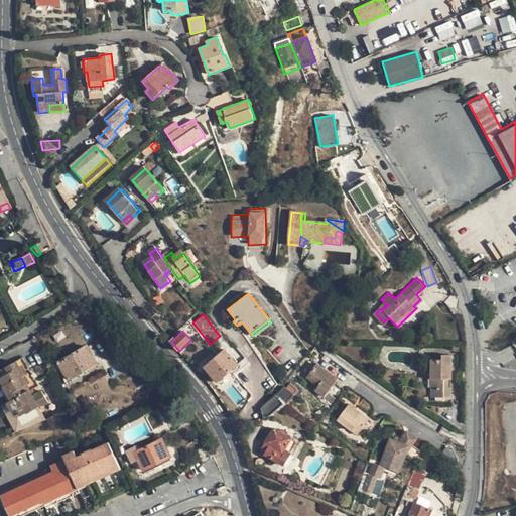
[(58,360),(51,364),(56,372),(57,371),(61,369),(68,381),(97,364),(87,347),(59,363),(58,360)]
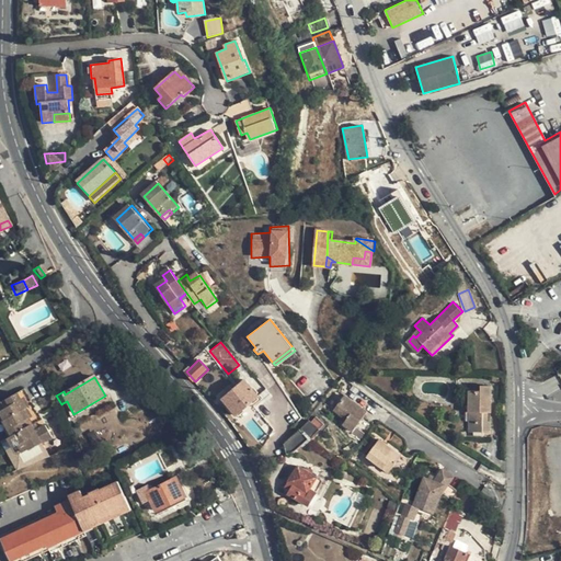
[(236,416),(260,396),(245,379),(221,399),(236,416)]
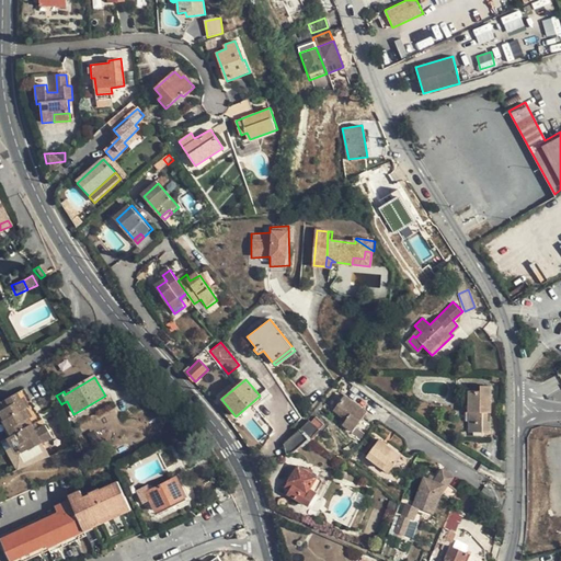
[(480,391),(469,391),(469,400),(490,391),(490,386),(480,386),(480,391)]
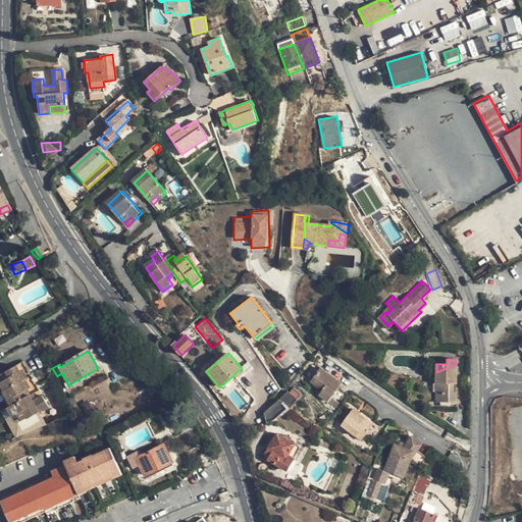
[(449,375),(456,375),(456,364),(436,372),(436,373),(449,373),(449,375)]
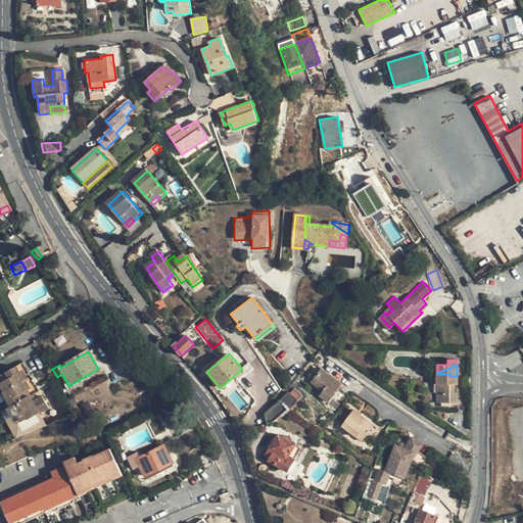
[(7,410),(15,425),(28,419),(29,421),(49,409),(43,397),(33,402),(21,383),(25,382),(15,368),(0,376),(0,384),(5,393),(3,394),(11,408),(7,410)]
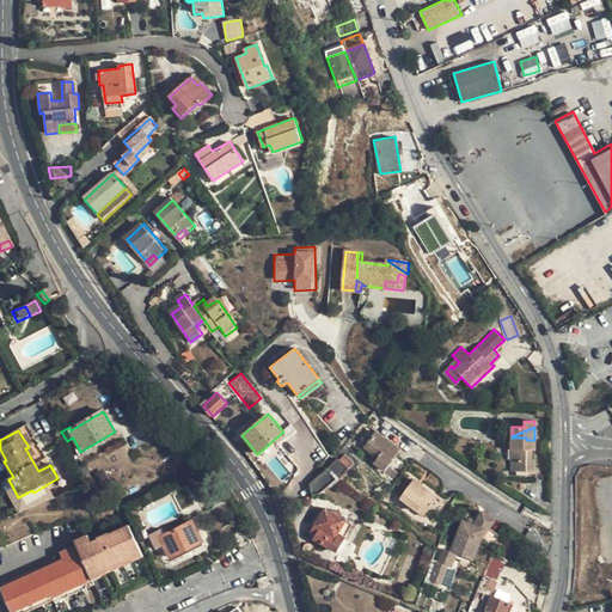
[(73,438),(68,440),(78,458),(117,436),(115,432),(80,452),(73,438)]
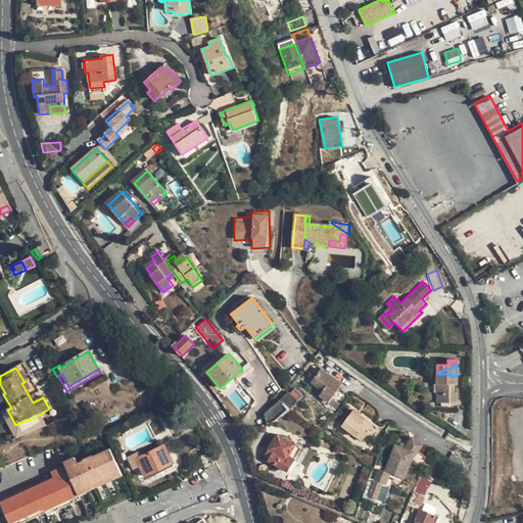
[(321,396),(340,410),(349,398),(340,390),(343,385),(322,370),(313,382),(324,391),(321,396)]
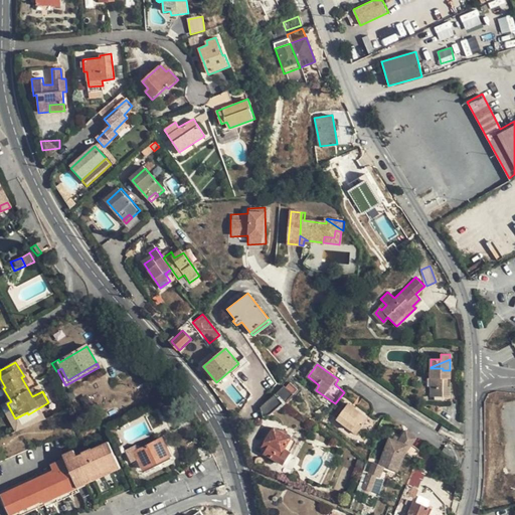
[(451,379),(450,370),(443,370),(443,368),(431,368),(431,378),(436,379),(436,386),(431,386),(431,395),(445,395),(450,395),(451,386),(448,387),(448,379),(451,379)]
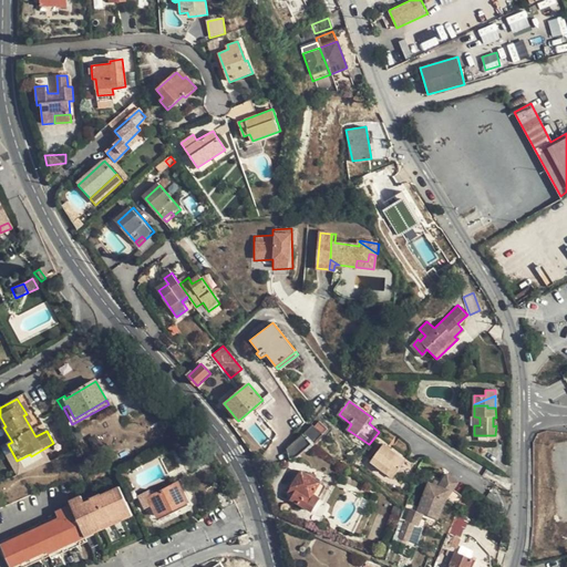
[(315,426),(313,424),(288,449),(291,459),(297,456),(327,429),(320,421),(315,426)]
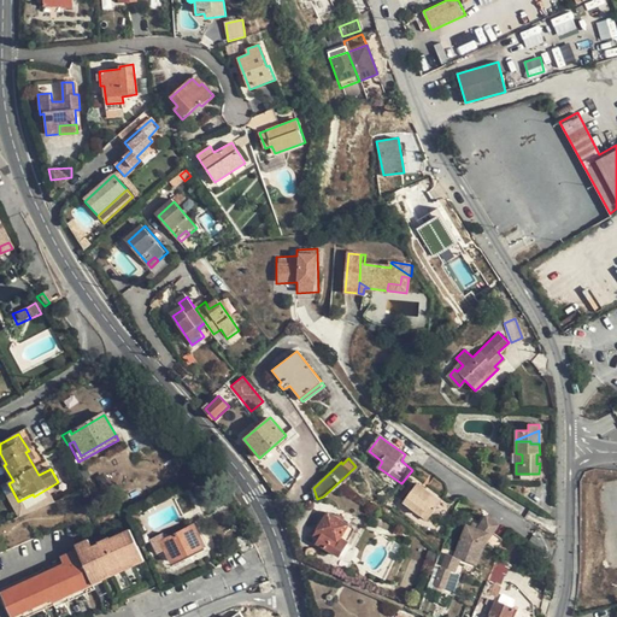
[(445,501),(442,504),(418,485),(405,503),(429,521),(436,511),(444,517),(452,506),(445,501)]
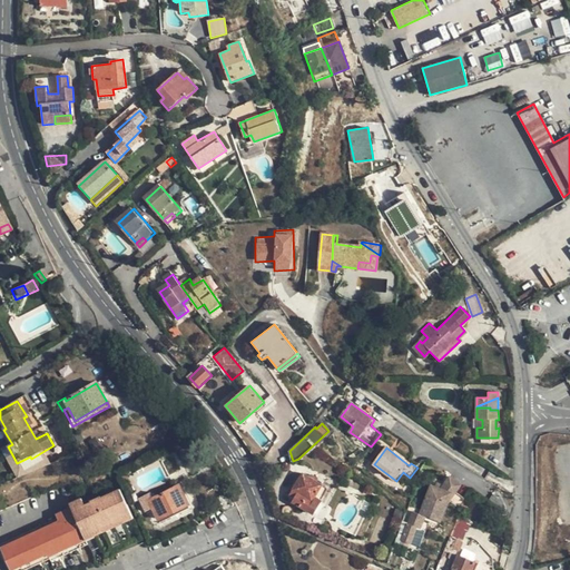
[(291,502),(313,514),(328,488),(303,472),(290,495),(294,498),(291,502)]
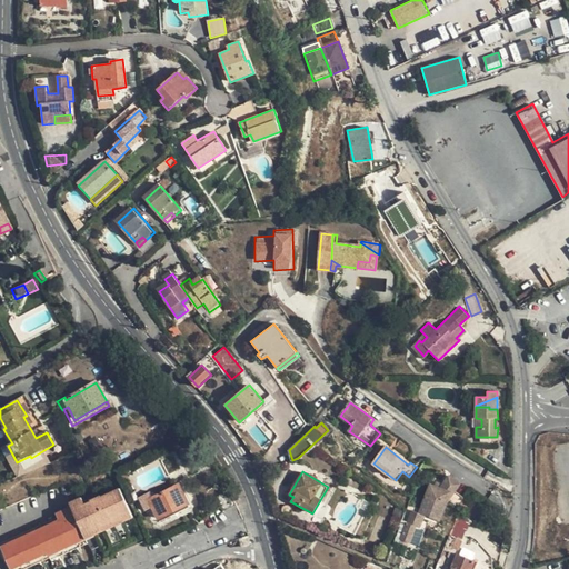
[(461,485),(451,475),(441,485),(431,481),(420,512),(425,515),(440,520),(450,497),(461,485)]
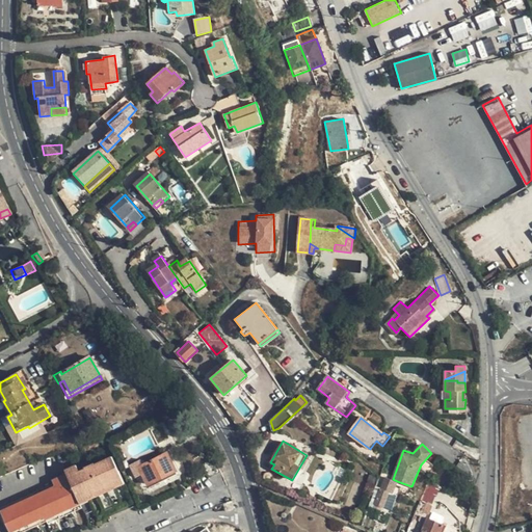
[(137,468),(140,476),(142,475),(148,486),(159,480),(176,473),(166,454),(137,468)]
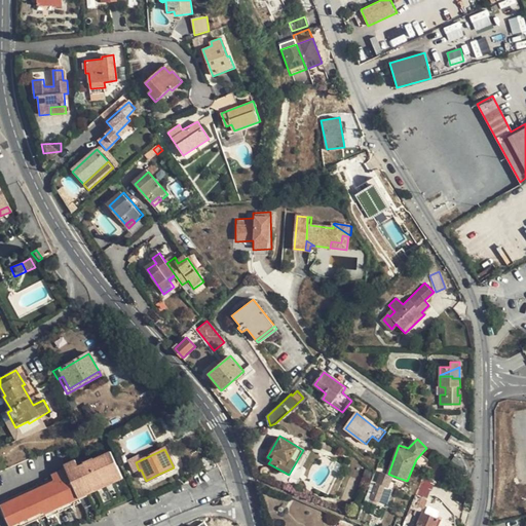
[(1,506),(10,525),(43,512),(44,514),(78,498),(78,499),(123,480),(110,452),(92,460),(92,458),(83,463),(83,464),(78,466),(75,460),(64,465),(66,470),(52,475),(54,481),(1,506)]
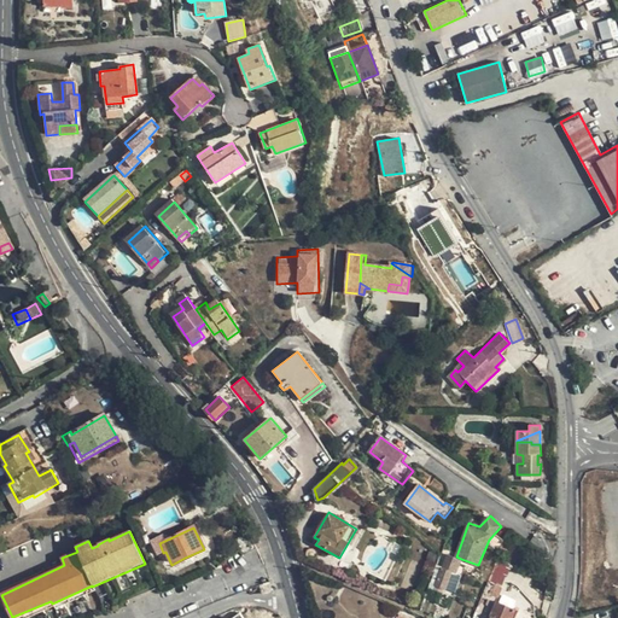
[(248,534),(233,541),(238,548),(251,541),(248,534)]
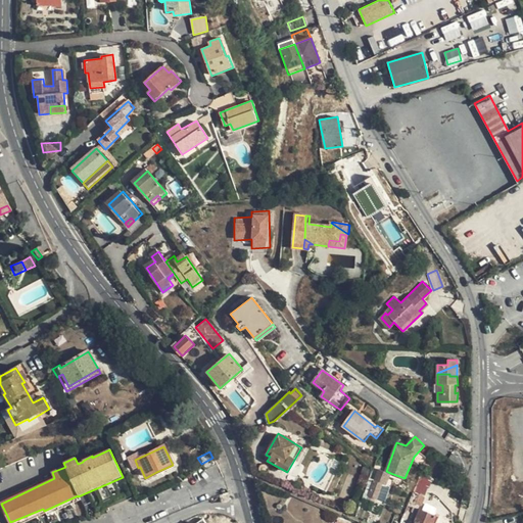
[(212,458),(201,464),(205,470),(216,465),(212,458)]
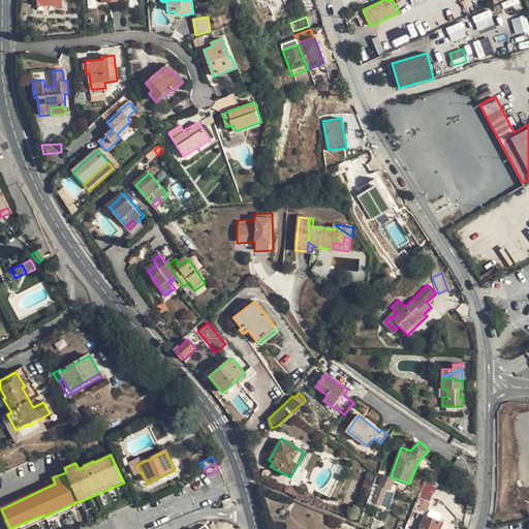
[(131,468),(134,475),(139,473),(136,465),(131,468)]
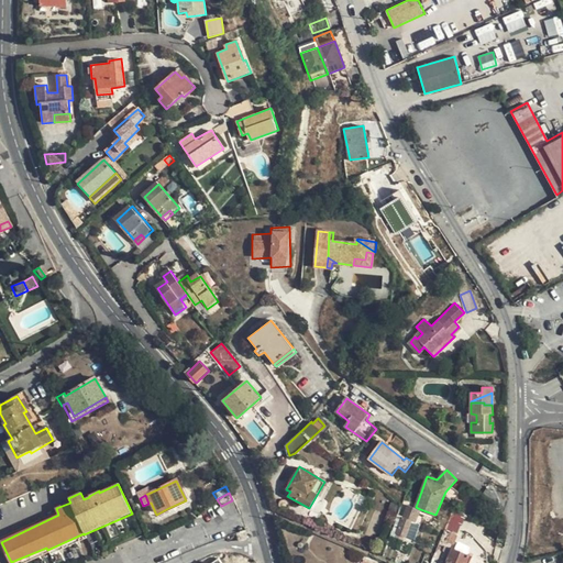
[(188,505),(186,500),(168,508),(169,512),(188,505)]
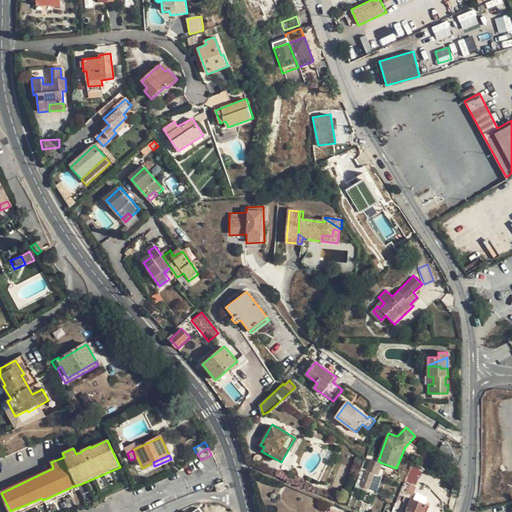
[(378,461),(369,458),(359,486),(370,490),(371,488),(377,490),(382,476),(378,475),(382,463),(378,461)]
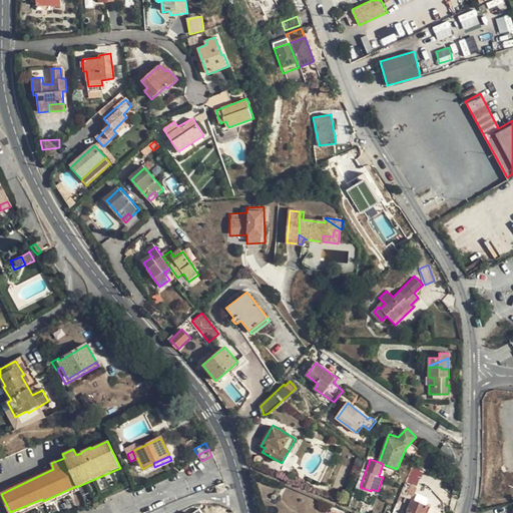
[(418,481),(413,478),(407,493),(413,495),(418,481)]
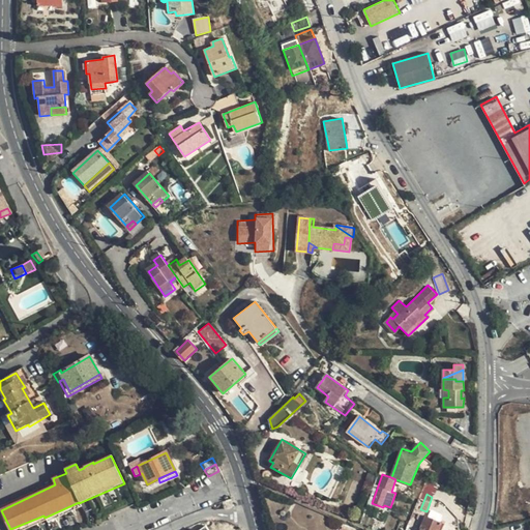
[(79,502),(45,518),(46,520),(47,523),(81,507),(79,503),(79,502)]
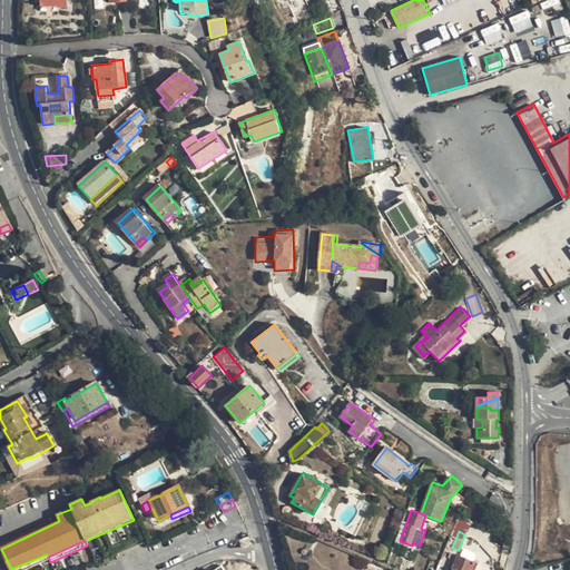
[(457,553),(449,569),(472,569),(477,562),(457,553)]
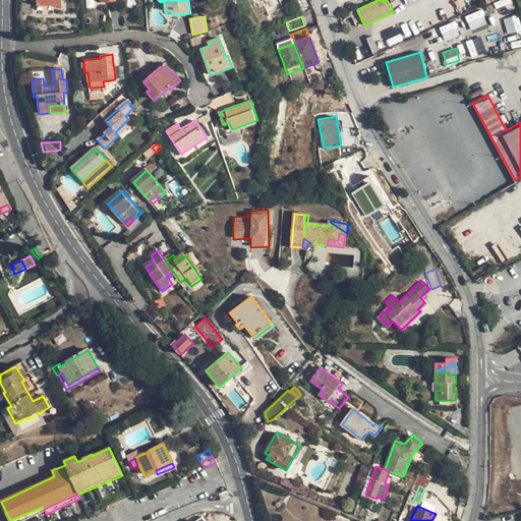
[(43,507),(10,520),(23,520),(45,511),(44,509),(43,507)]
